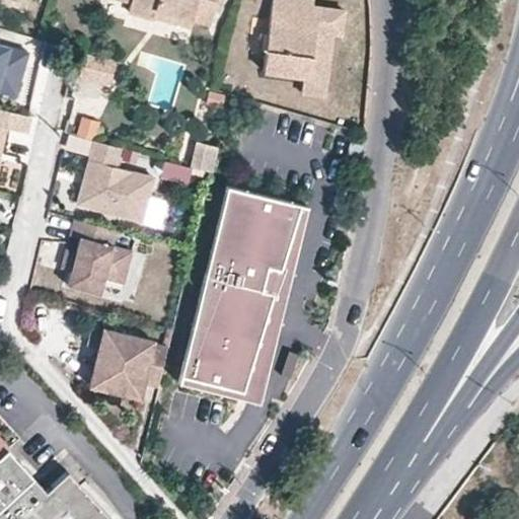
[(131,0),(128,11),(157,19),(160,11),(193,20),(208,25),(215,0),(131,0)]
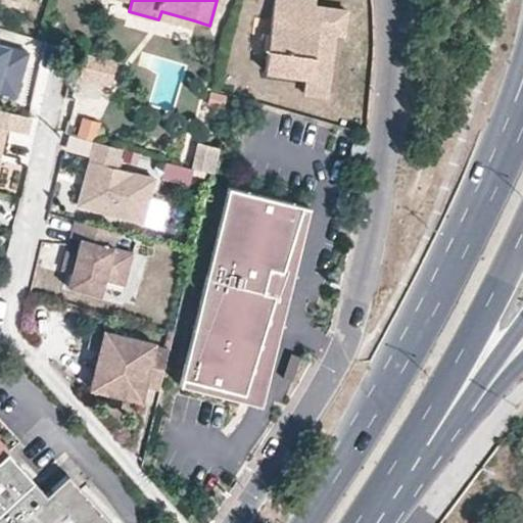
[(314,0),(275,0),(266,74),(304,80),(316,81),(323,35),(335,36),(342,37),(346,10),(314,6),(314,0)]
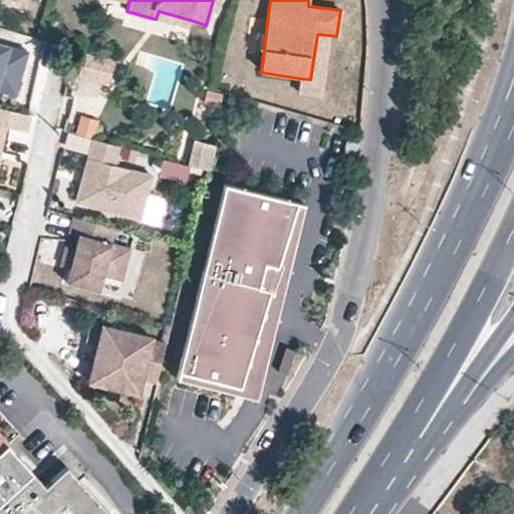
[(188,28),(191,20),(159,11),(156,19),(188,28)]
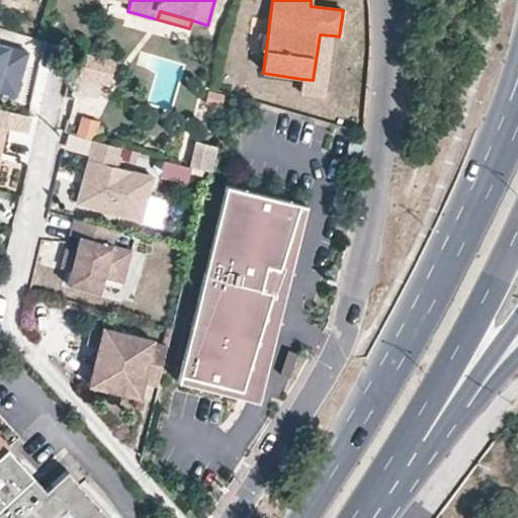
[(324,99),(332,35),(320,34),(313,80),(301,79),(299,95),(324,99)]
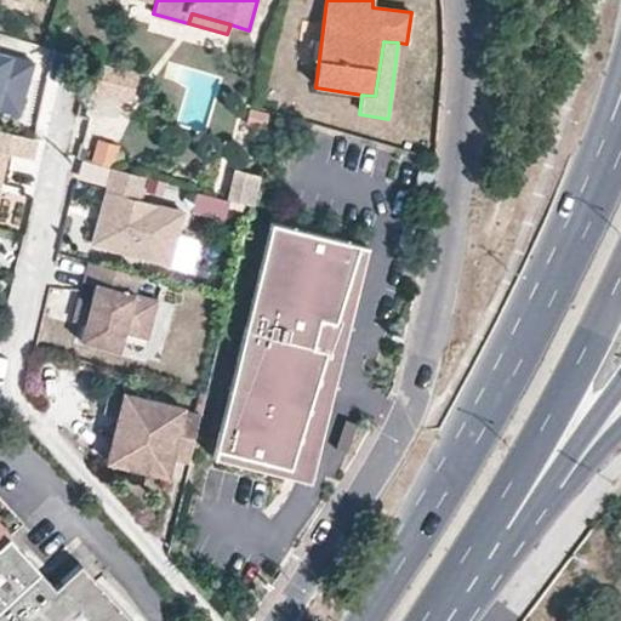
[(0,110),(18,115),(32,64),(0,56),(0,110)]
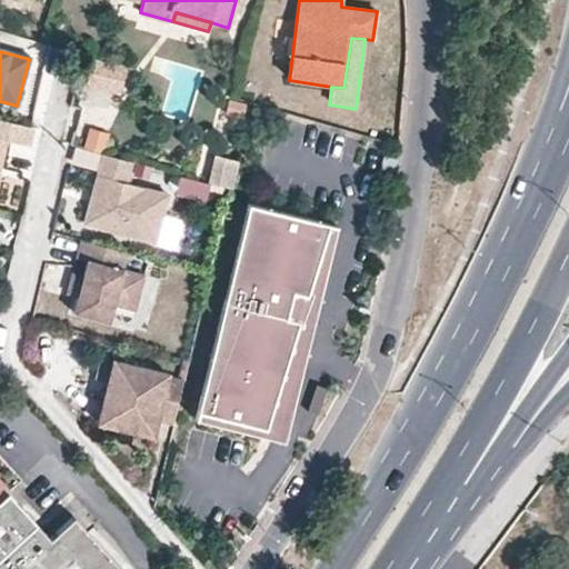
[(130,75),(110,68),(101,89),(120,97),(122,97),(130,75)]
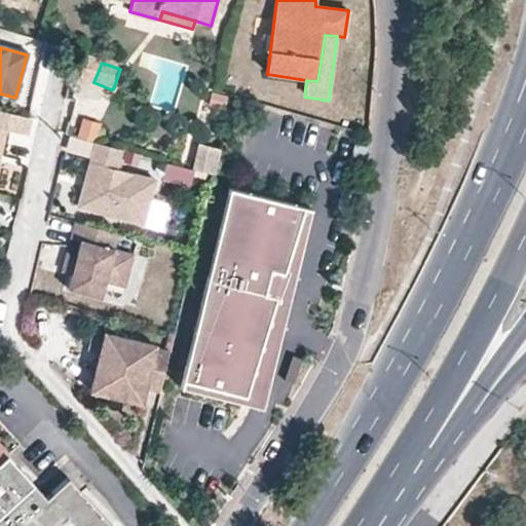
[(111,89),(94,82),(90,91),(107,98),(111,89)]
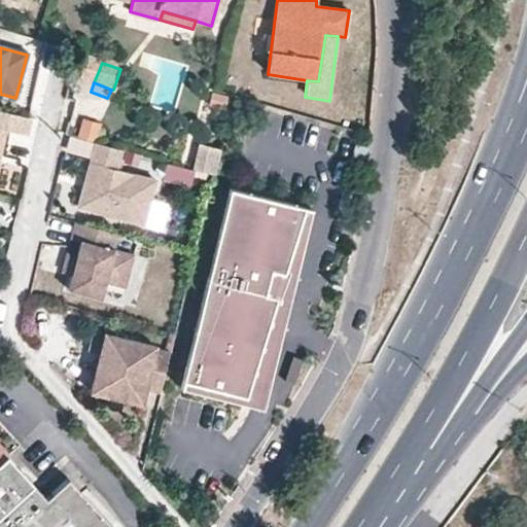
[(0,141),(2,134),(25,139),(29,120),(0,112),(0,141)]
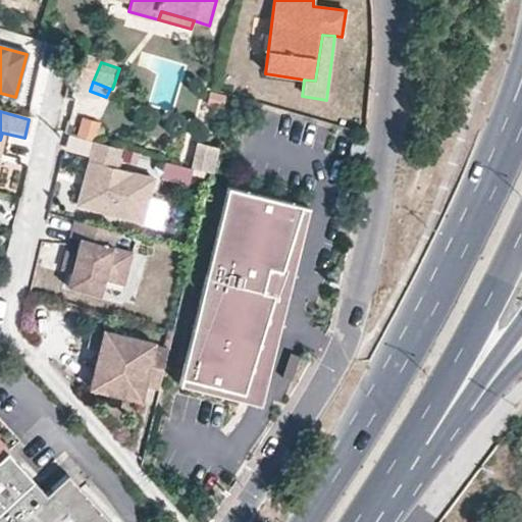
[(114,169),(119,150),(91,142),(81,179),(87,181),(85,190),(79,188),(73,209),(140,226),(153,179),(114,169)]
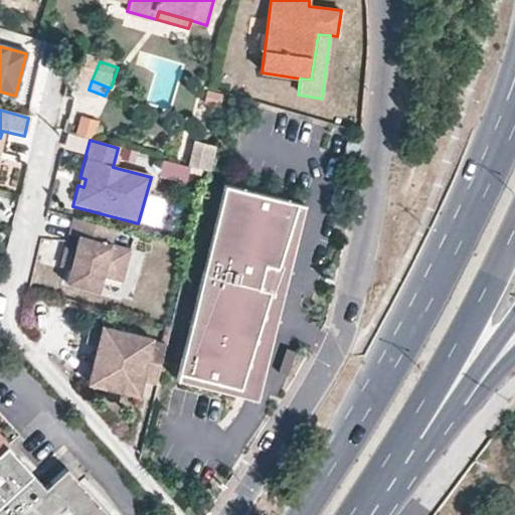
[(194,141),(189,165),(210,170),(215,146),(194,141)]
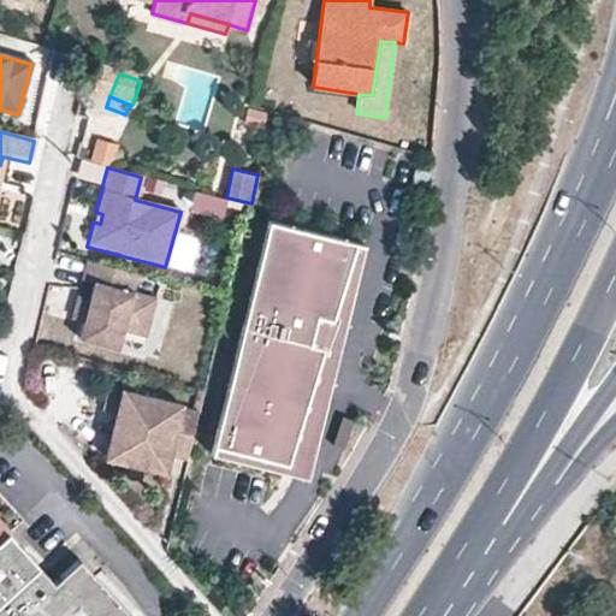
[(102,214),(95,212),(94,218),(93,221),(100,224),(102,214)]
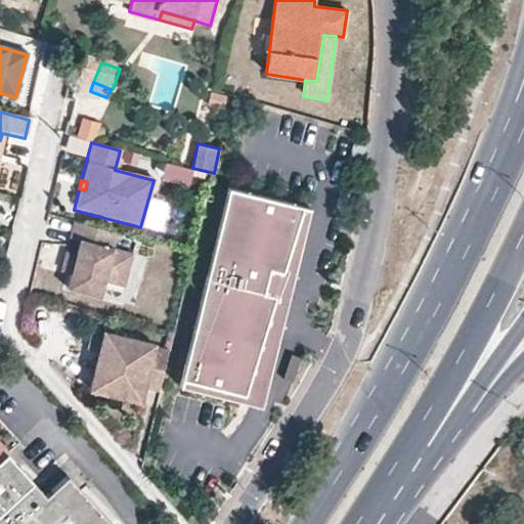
[(284,274),(301,207),(227,188),(178,377),(252,396),(278,294),(265,291),(270,270),(284,274)]
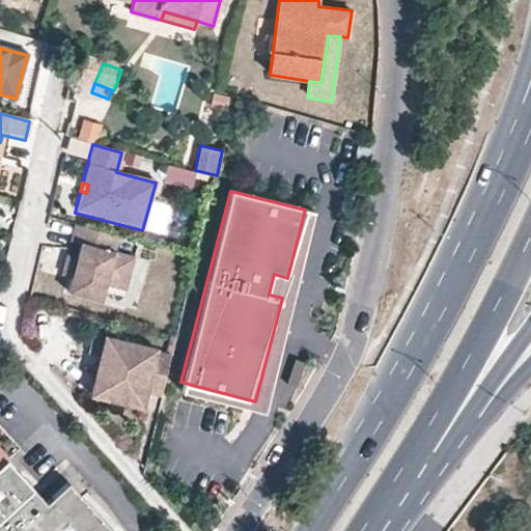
[(165,233),(171,203),(152,199),(146,229),(165,233)]
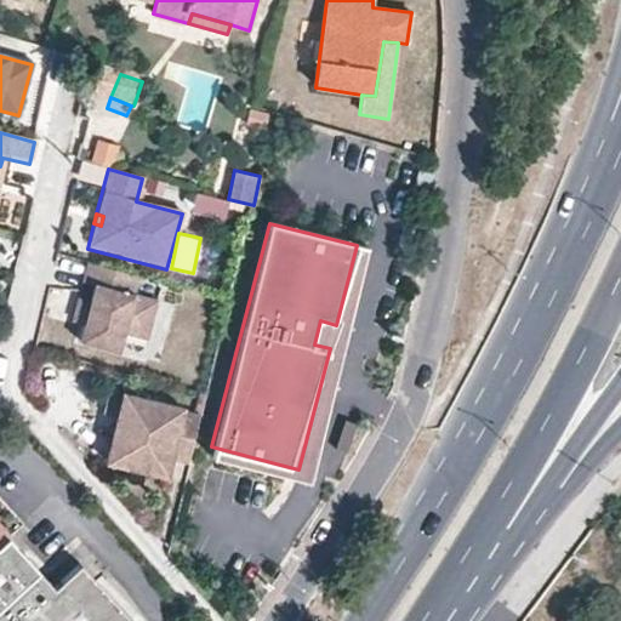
[(131,292),(136,275),(85,261),(80,280),(91,284),(89,292),(87,301),(81,322),(77,340),(115,351),(120,332),(143,339),(154,300),(131,292)]
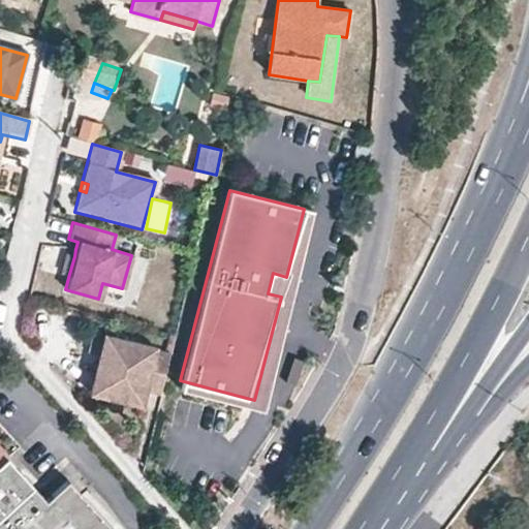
[(74,256),(64,253),(59,272),(69,274),(74,256)]
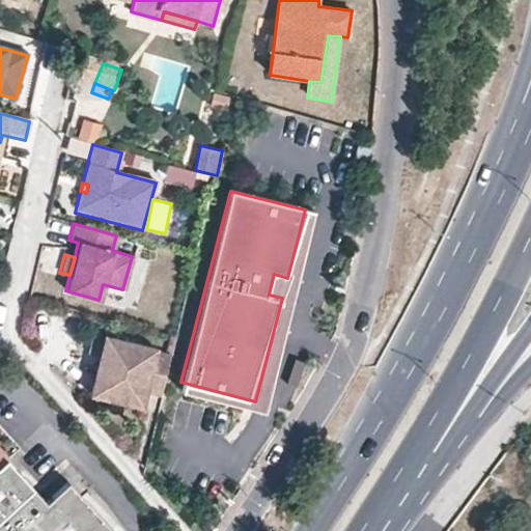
[(155,348),(105,335),(98,363),(89,392),(139,407),(143,391),(161,395),(170,356),(154,352),(155,348)]
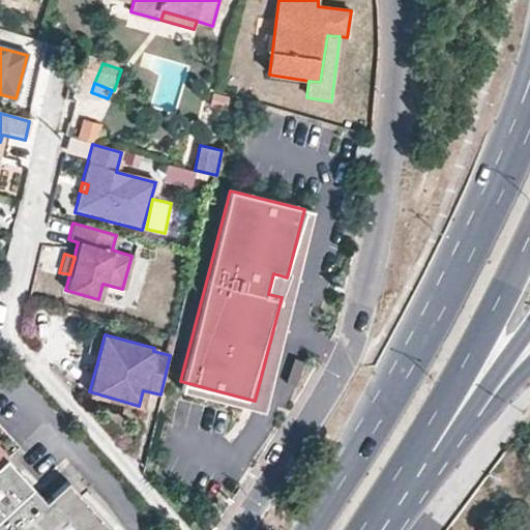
[(114,529),(72,483),(50,503),(37,490),(12,461),(0,471),(0,529),(114,529)]
